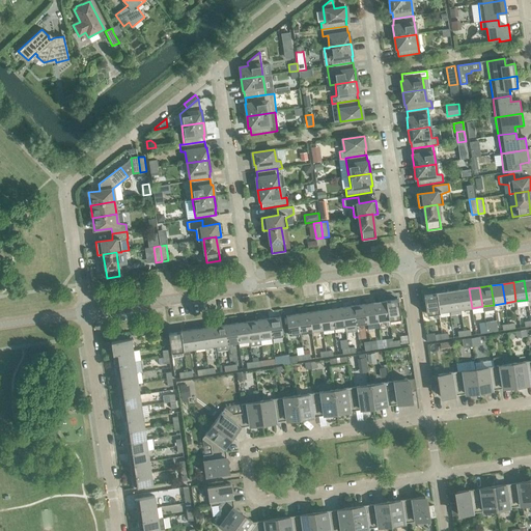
[(469,288),(457,290),(460,309),(472,308),(469,288)]
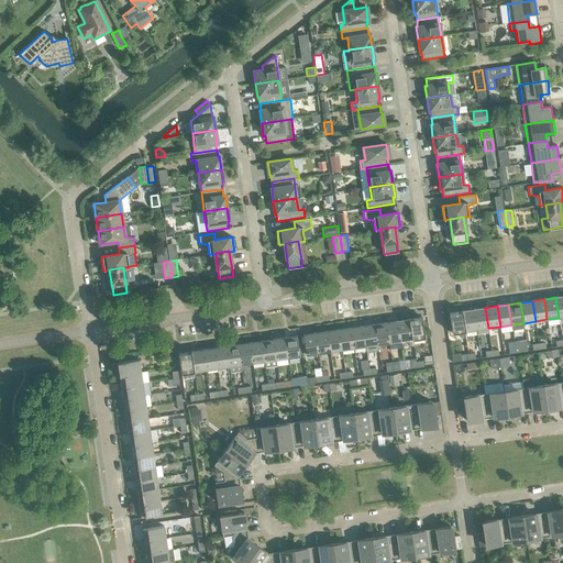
[(485,308),(473,309),(476,330),(488,328),(485,308)]
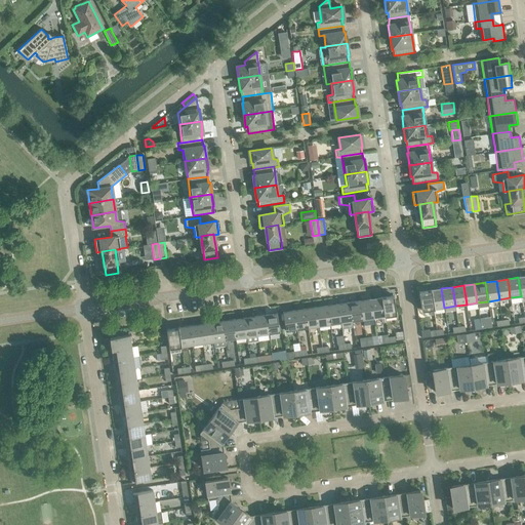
[(441,288),(431,290),(433,309),(444,308),(441,288)]
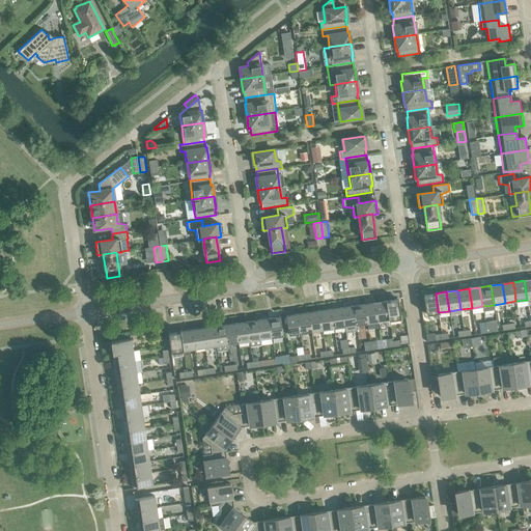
[(438,312),(436,294),(424,296),(426,314),(438,312)]
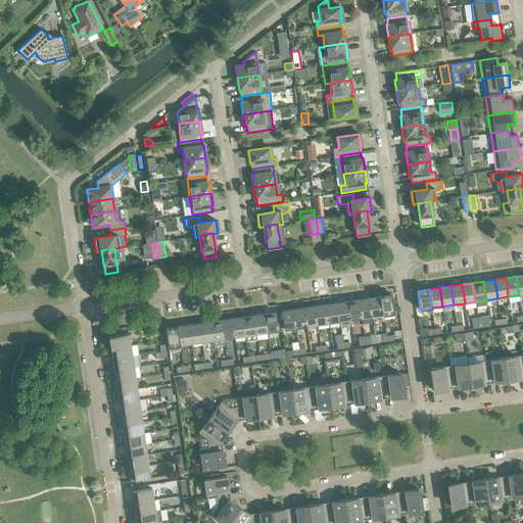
[(391,294),(380,296),(383,316),(394,314),(391,294)]
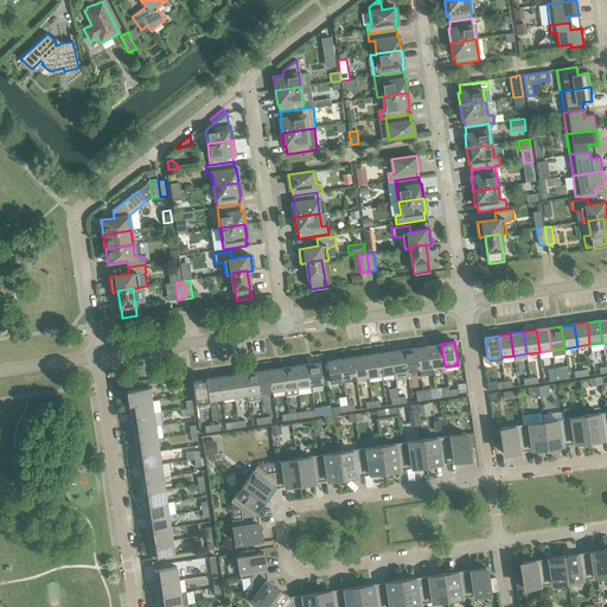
[(441,344),(429,346),(432,368),(440,366),(441,374),(446,372),(445,366),(441,344)]
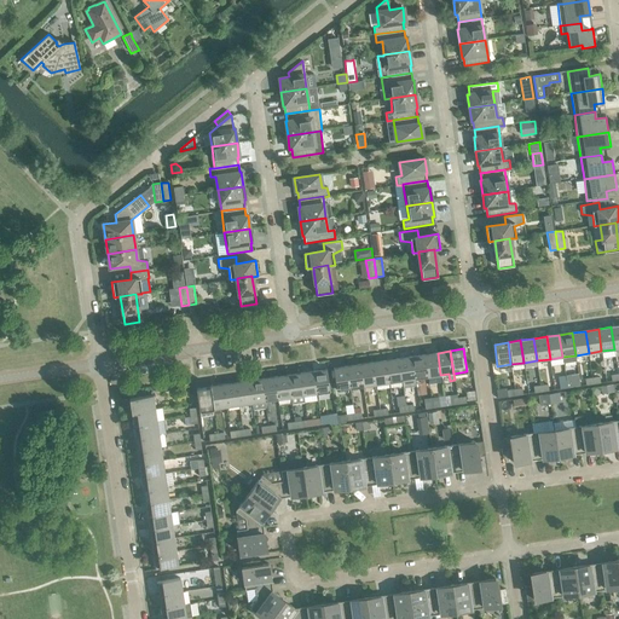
[(438,353),(424,354),(428,377),(440,375),(438,353)]
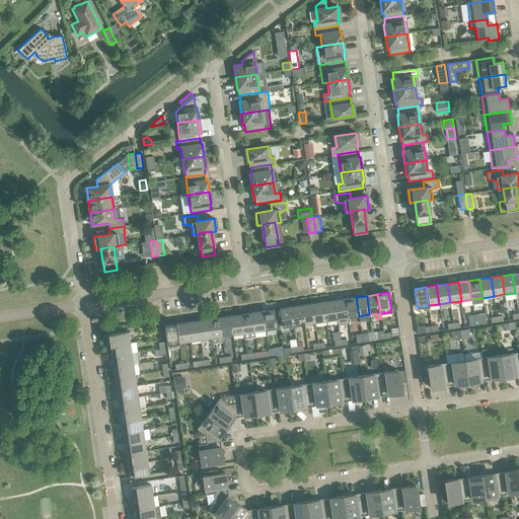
[(356,297),(345,299),(348,317),(359,316),(356,297)]
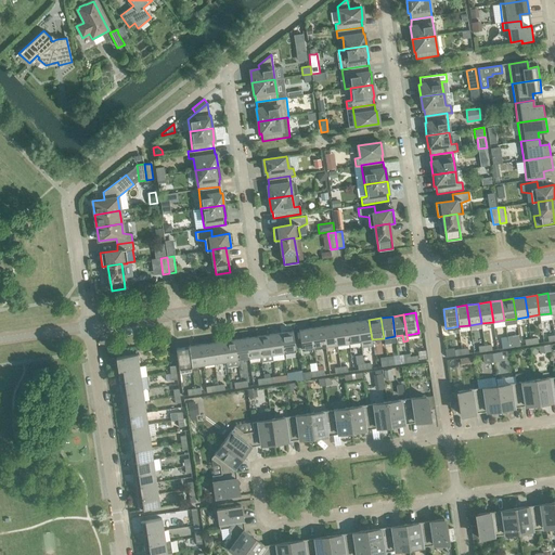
[(358,322),(360,341),(361,348),(373,346),(372,339),(369,320),(358,322)]
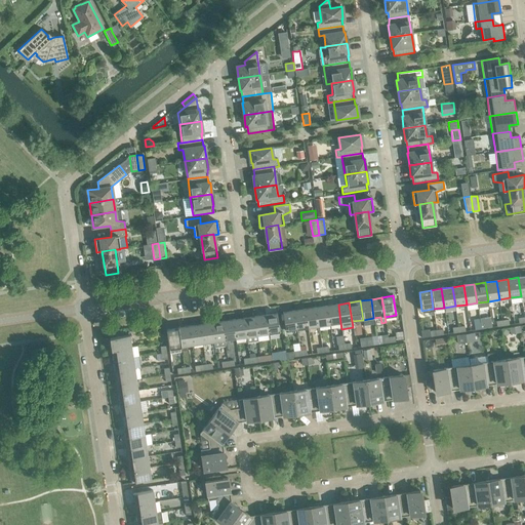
[(338,305),(327,306),(330,325),(340,323),(338,305)]
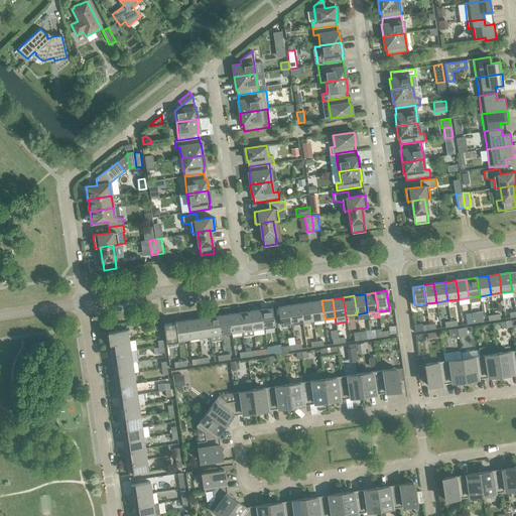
[(321,300),(310,302),(313,320),(325,319),(321,300)]
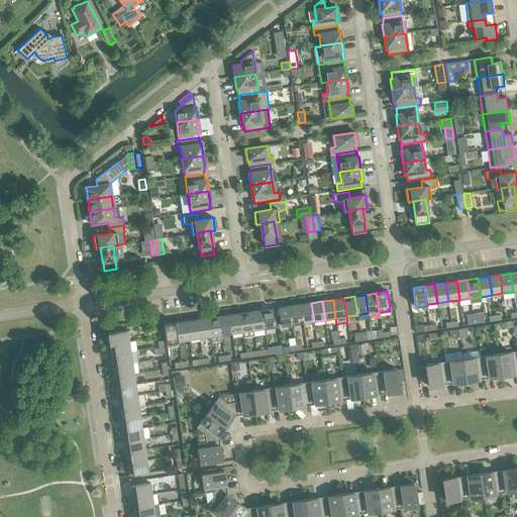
[(311,303),(300,304),(303,323),(314,321),(311,303)]
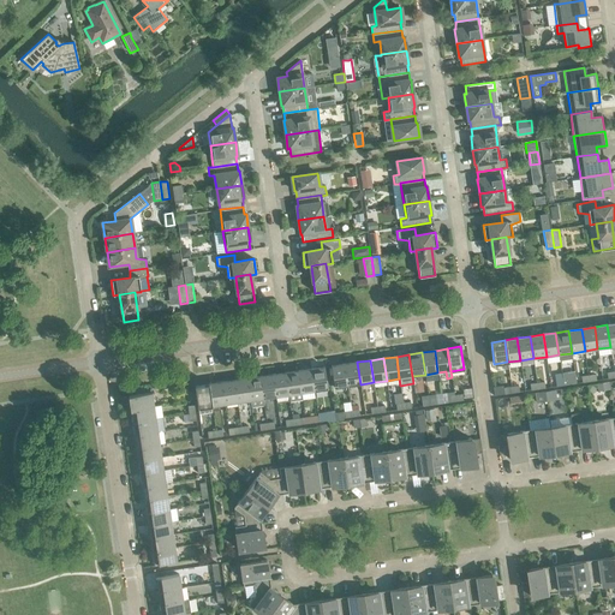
[(357,362),(345,364),(348,386),(360,384),(357,362)]
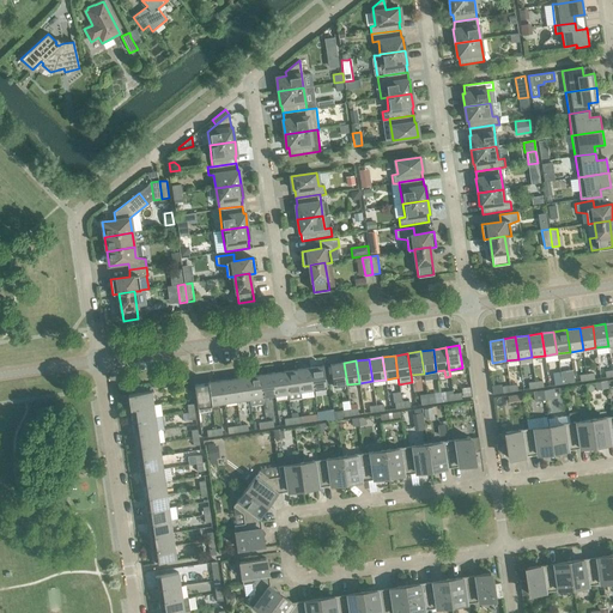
[(347,384),(344,363),(331,365),(333,387),(347,384)]
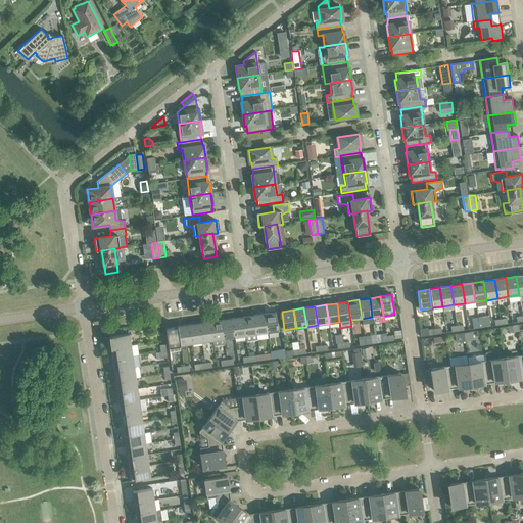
[(276,312),(265,314),(267,332),(279,331),(276,312)]
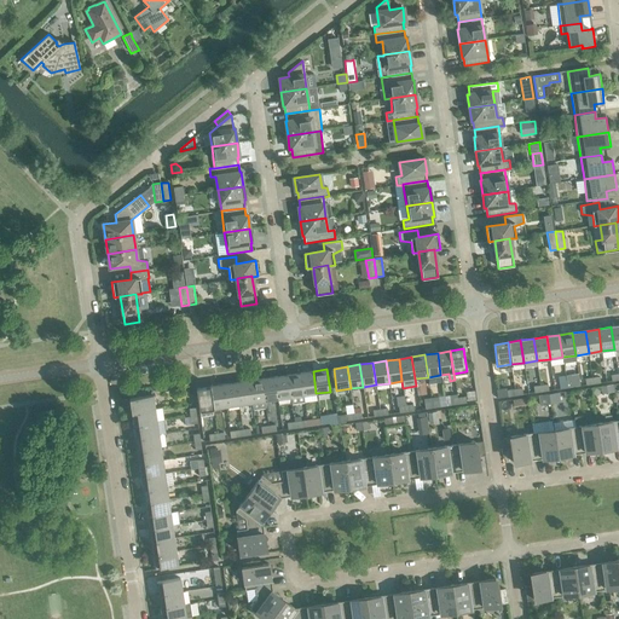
[(313,371),(300,374),(304,395),(316,393),(313,371)]
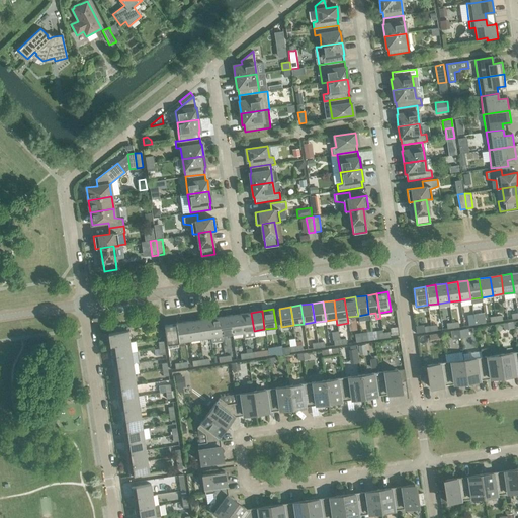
[(240,314),(243,333),(244,339),(255,337),(254,331),(251,313),(240,314)]
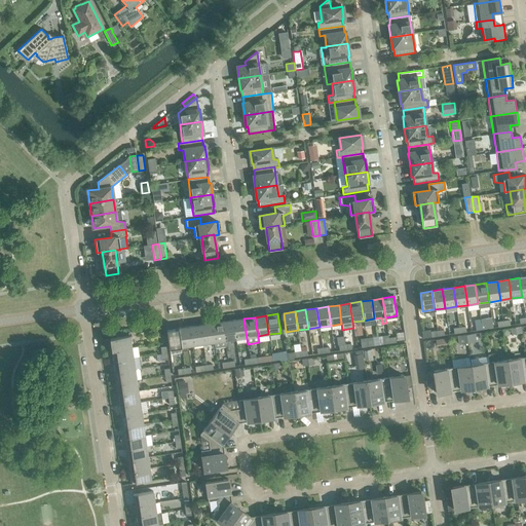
[(243,318),(233,321),(235,339),(247,338),(243,318)]
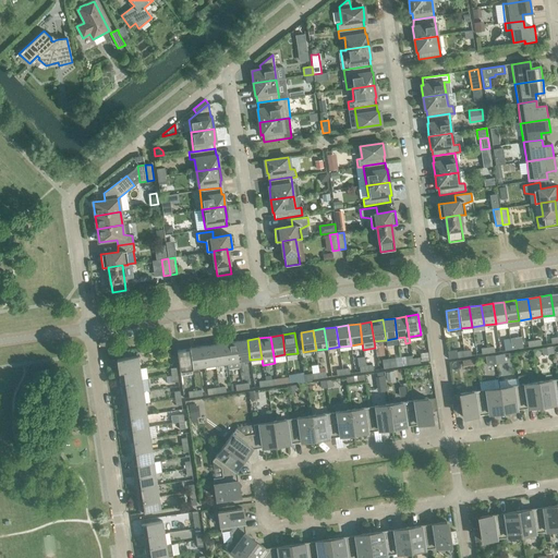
[(247,340),(235,341),(239,362),(250,360),(247,340)]
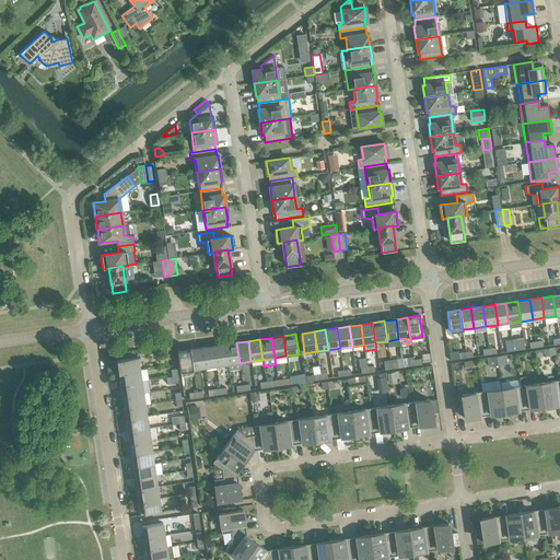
[(236,342),(224,345),(228,364),(229,371),(241,370),(240,363),(236,342)]
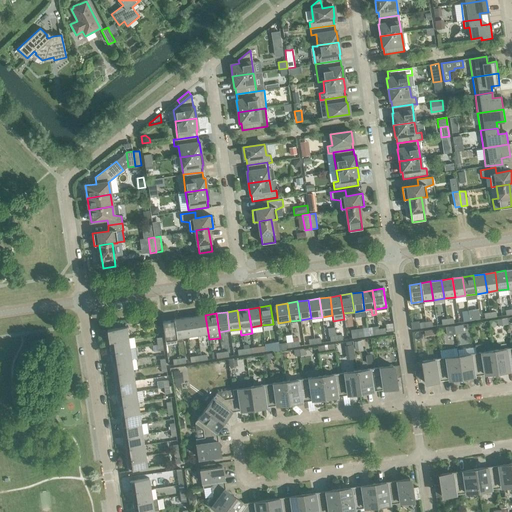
[(205,315),(195,317),(197,335),(208,333),(205,315)]
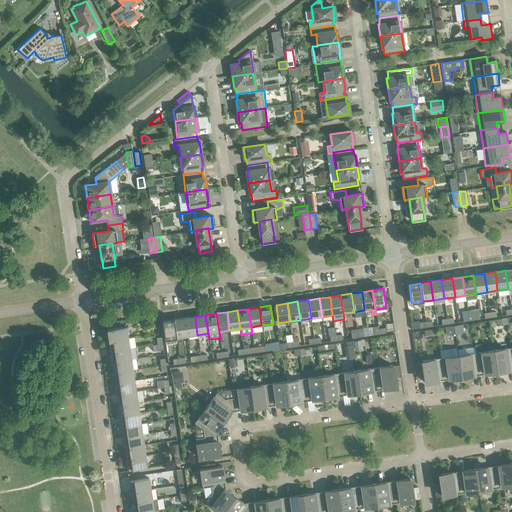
[(195,317),(184,318),(187,337),(197,335),(195,317)]
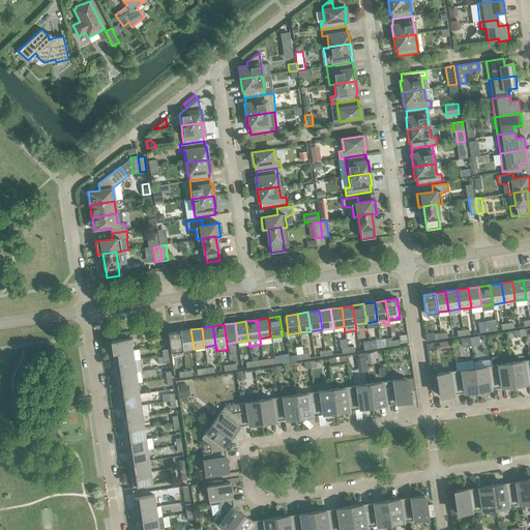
[(190,329),(179,331),(182,350),(194,349),(190,329)]
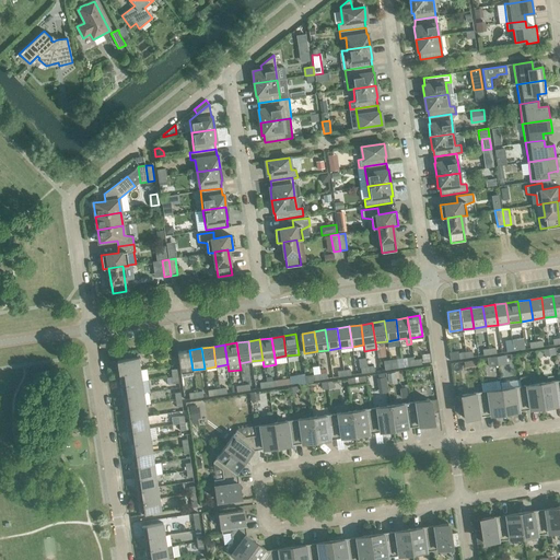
[(194,375),(193,370),(189,350),(177,351),(181,377),(194,375)]
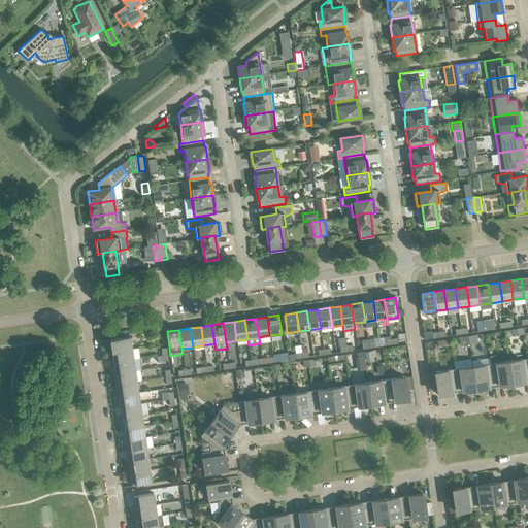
[(476,335),(468,336),(469,344),(477,343),(476,335)]
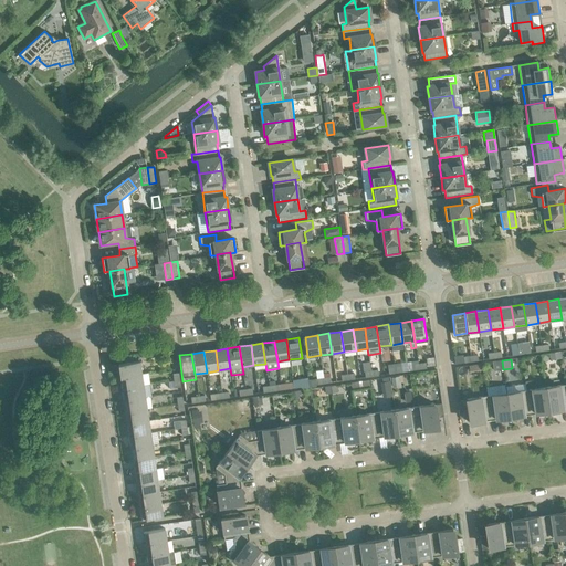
[(502,360),(492,362),(493,370),(503,369),(502,360)]
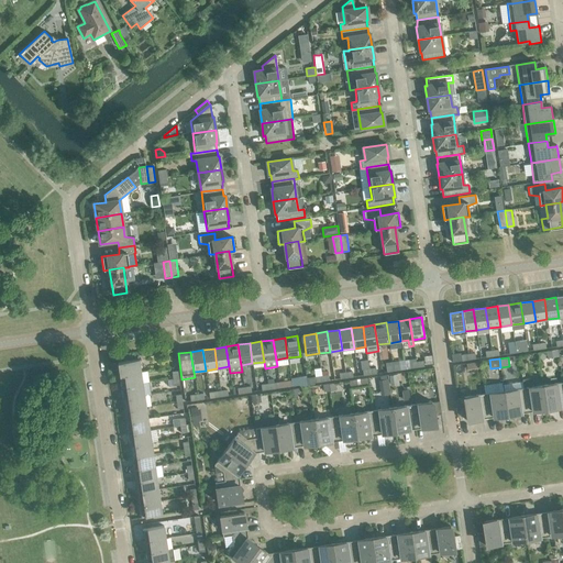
[(118,363),(119,375),(141,372),(139,360),(118,363)]
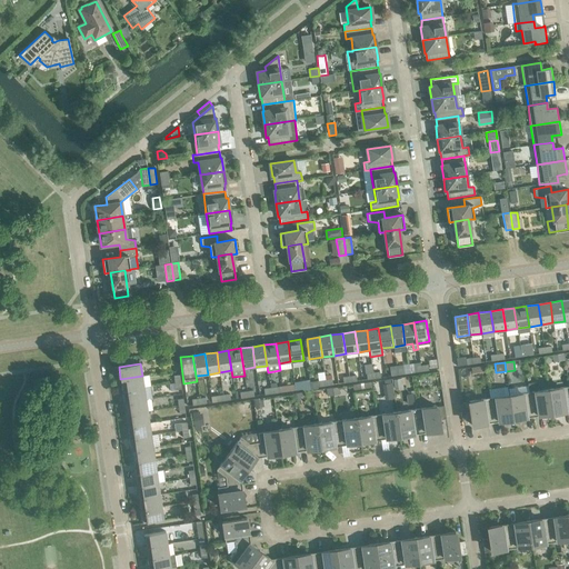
[(120,379),(122,391),(145,388),(142,376),(120,379)]
